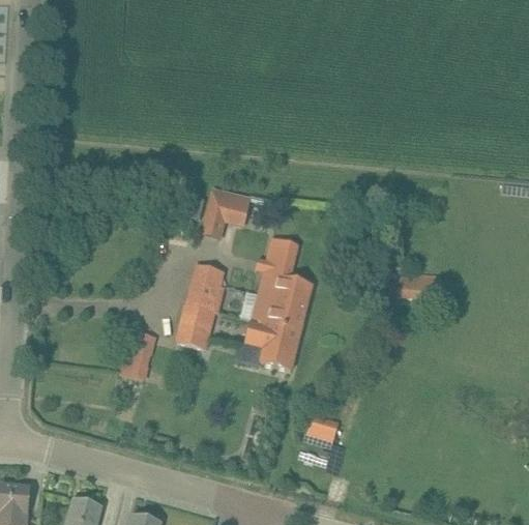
[(211,188),(210,192),(205,216),(226,222),(244,226),(251,198),(211,188)]
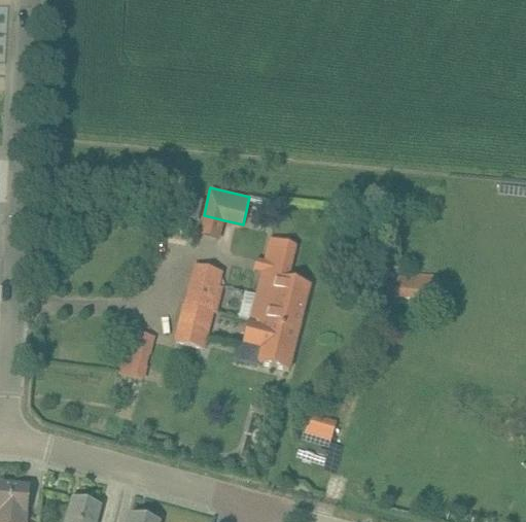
[(249,317),(274,323),(299,329),(311,281),(289,276),(299,243),(269,236),(264,256),(257,255),(254,268),(261,270),(249,317)]
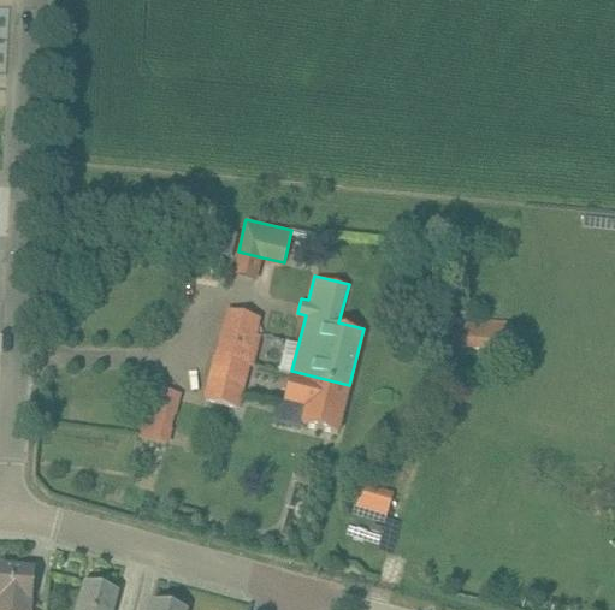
[(228,305),(217,350),(249,357),(260,313),(228,305)]
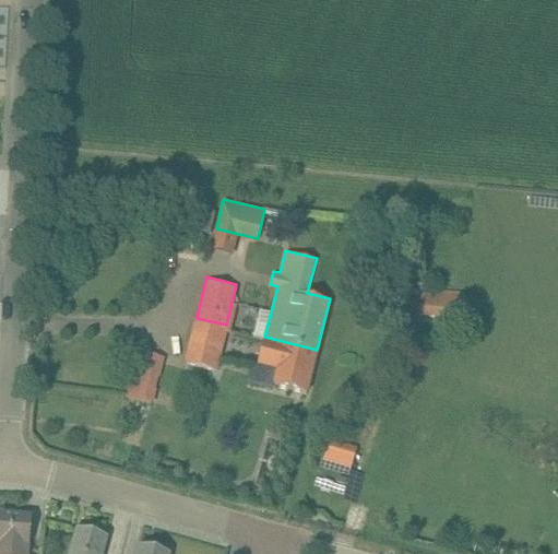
[(466,292),(392,285),(388,308),(463,315),(466,292)]
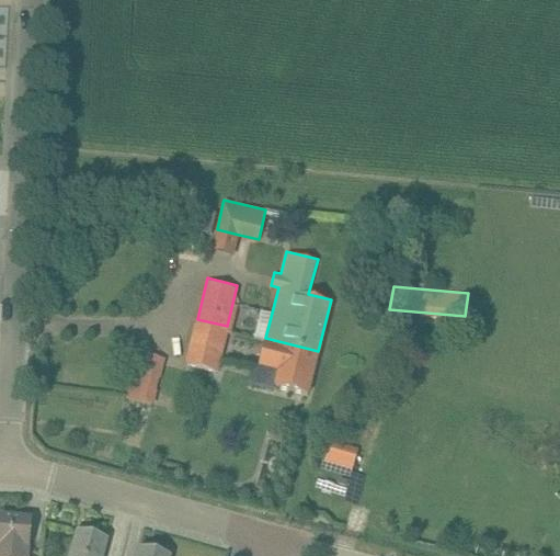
[(187,361),(216,369),(227,326),(197,319),(187,361)]
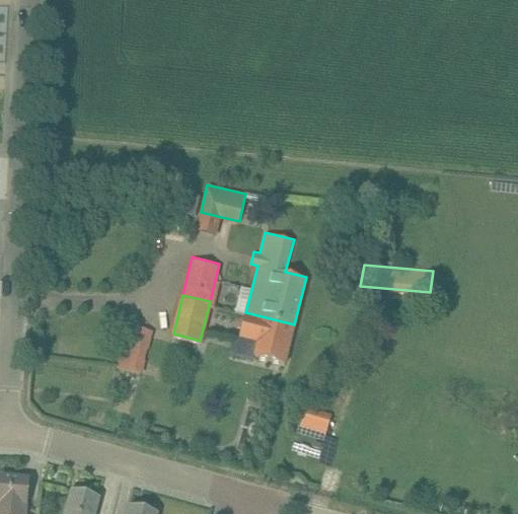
[(270,318),(245,312),(240,336),(249,338),(245,352),(285,361),(294,324),(270,318)]
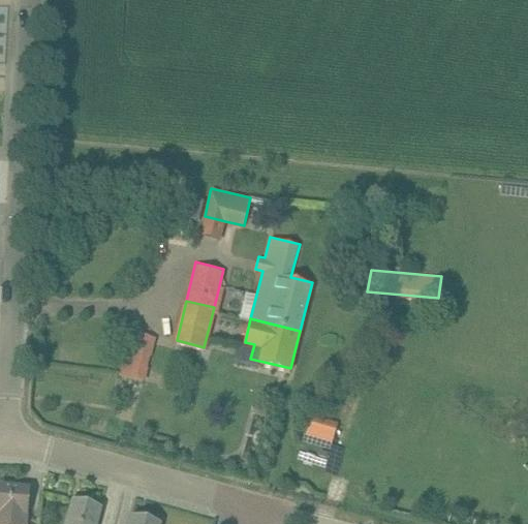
[(149,364),(155,339),(128,333),(120,372),(150,380),(153,366),(149,364)]
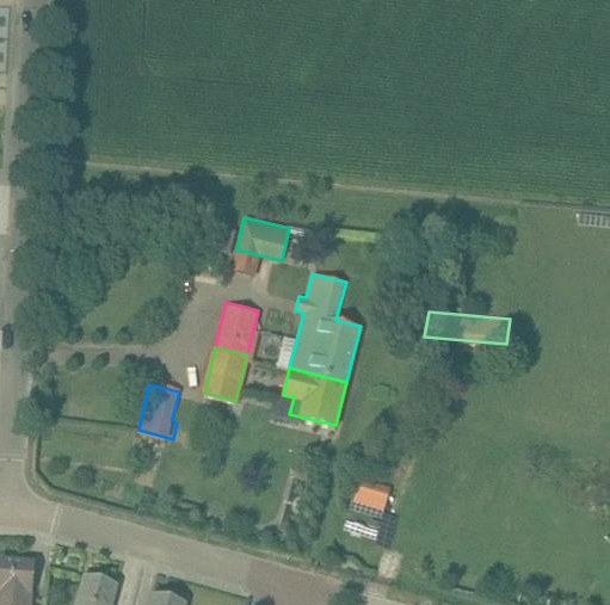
[(361,477),(353,501),(383,511),(390,487),(361,477)]
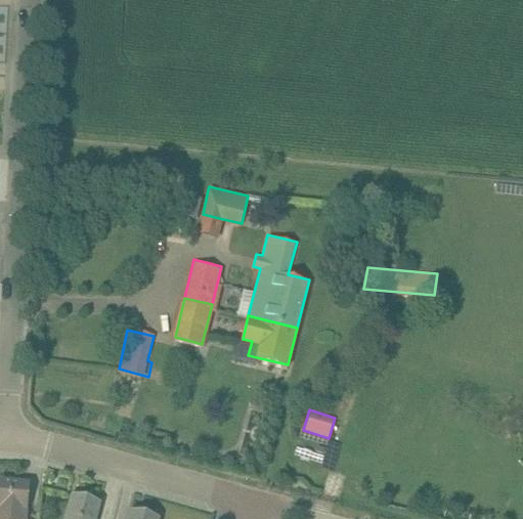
[(0,479),(0,518),(25,518),(29,482),(0,479)]
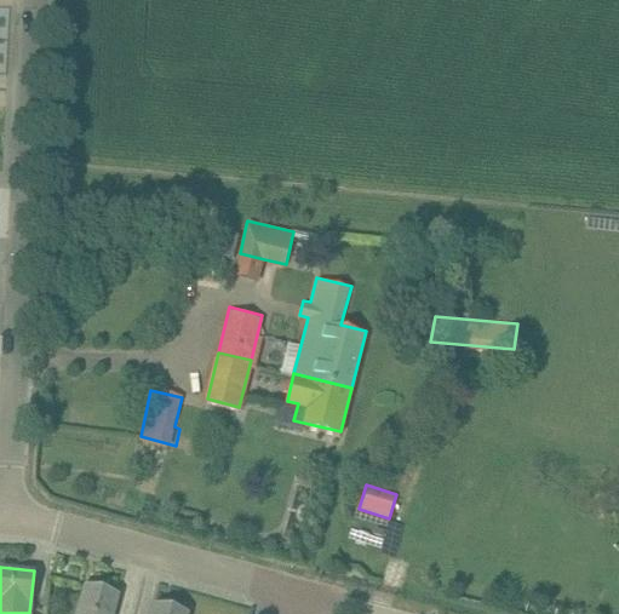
[(87,584),(80,608),(78,613),(112,613),(118,592),(87,584)]
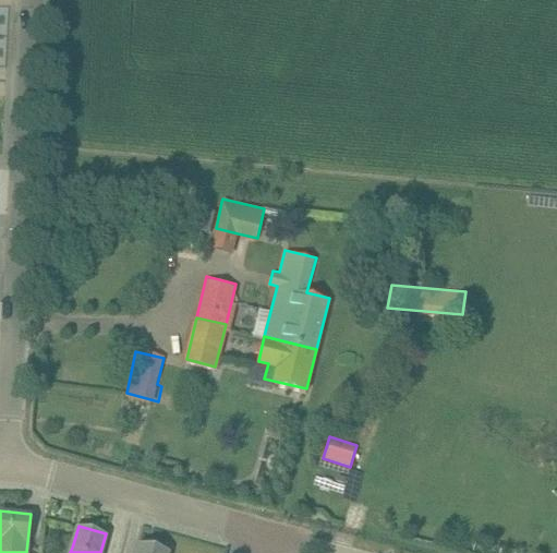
[(168,552),(169,551),(141,543),(137,552),(168,552)]
